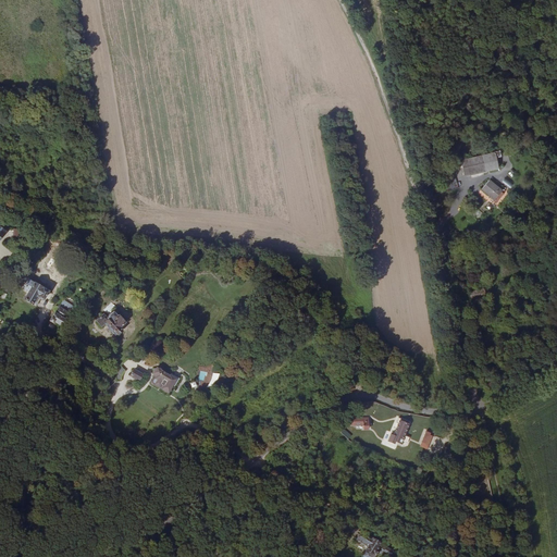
[(485,173),(481,156),(460,161),(465,177),(485,173)]
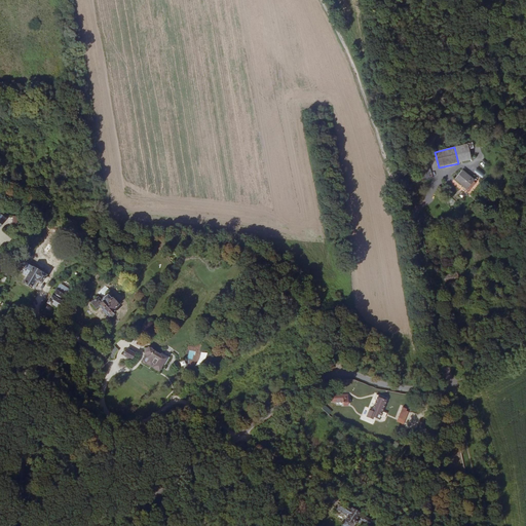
[(419,164),(423,179),(431,177),(427,161),(419,164)]
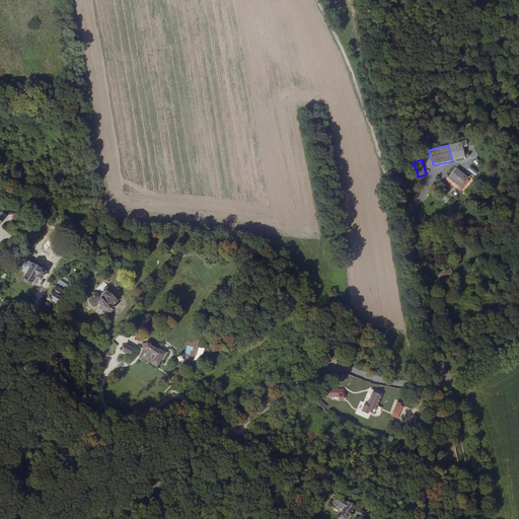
[(473,175),(476,172),(469,165),(466,168),(473,175)]
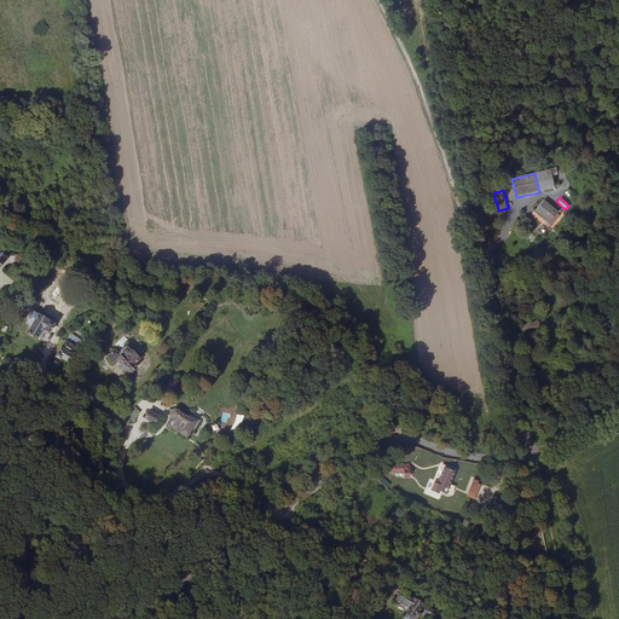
[(536,212),(550,223),(559,213),(544,201),(536,212)]
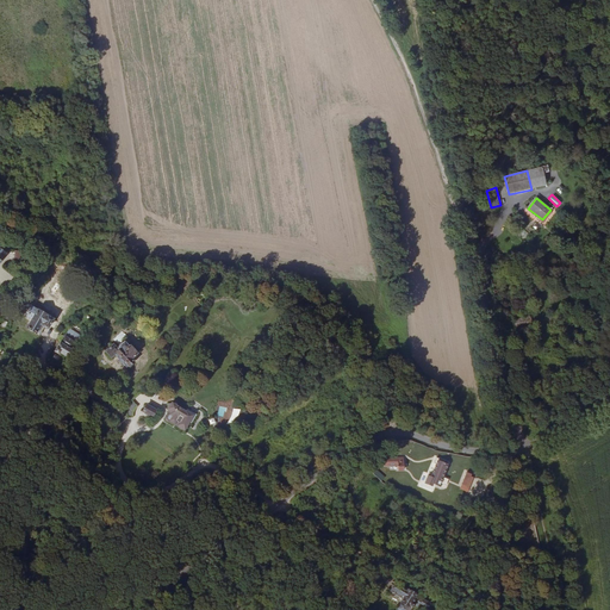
[(47,329),(53,319),(32,307),(32,309),(30,307),(29,310),(30,311),(26,317),(32,321),(27,329),(37,334),(41,325),(44,328),(47,329)]
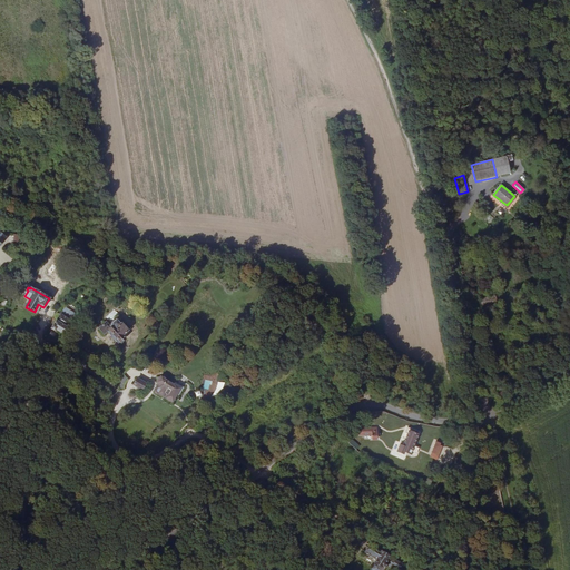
[(536,292),(537,297),(549,295),(548,288),(536,292)]
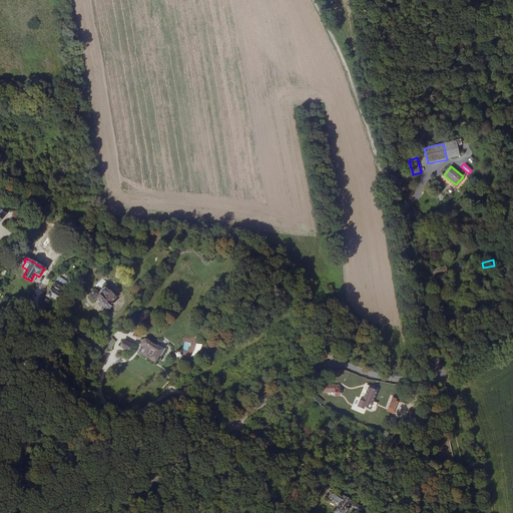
[(449,267),(431,271),(433,276),(450,272),(449,267)]
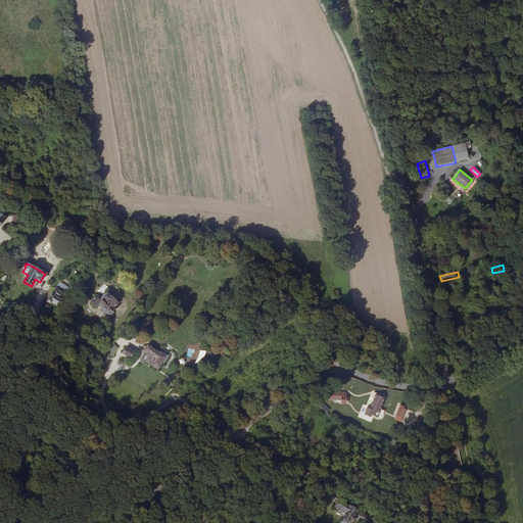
[(76,288),(73,285),(60,300),(56,305),(55,305),(59,308),(76,288)]
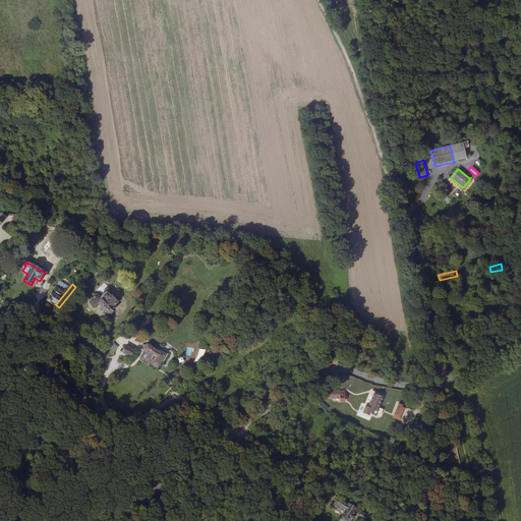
[(56,304),(60,299),(57,297),(61,292),(55,288),(52,293),(51,293),(46,300),(52,304),(53,302),(56,304)]
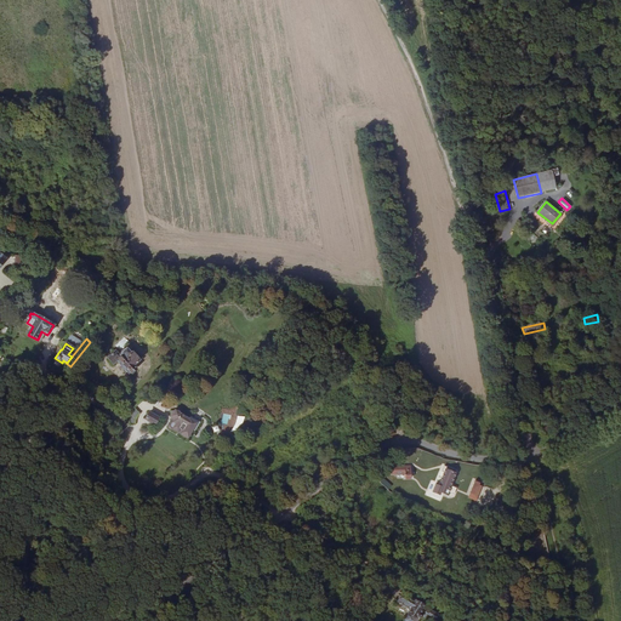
[(140,362),(126,348),(119,354),(118,353),(114,353),(109,357),(108,360),(112,363),(115,364),(118,360),(131,374),(136,369),(134,366),(140,362)]
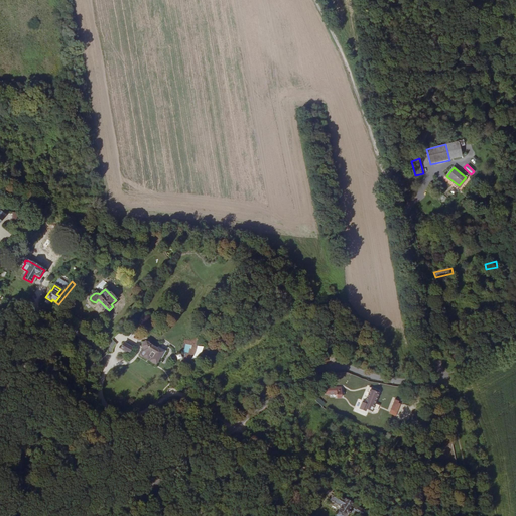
[(201,338),(204,336),(201,333),(190,320),(187,323),(201,338)]
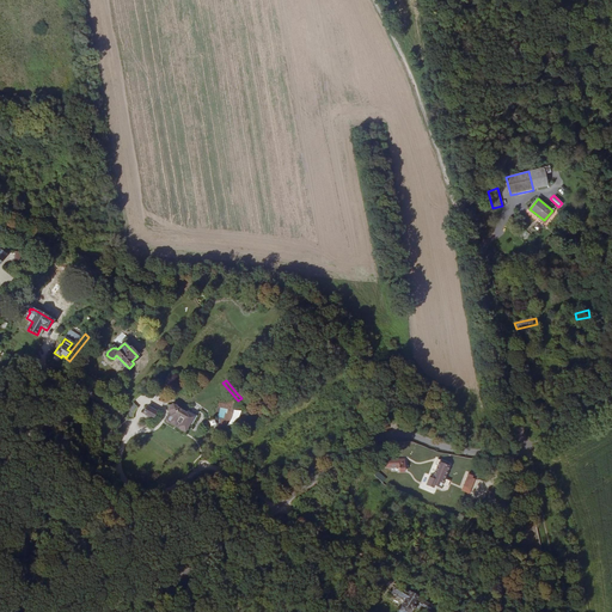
[(133,402),(128,409),(133,412),(138,407),(133,402)]
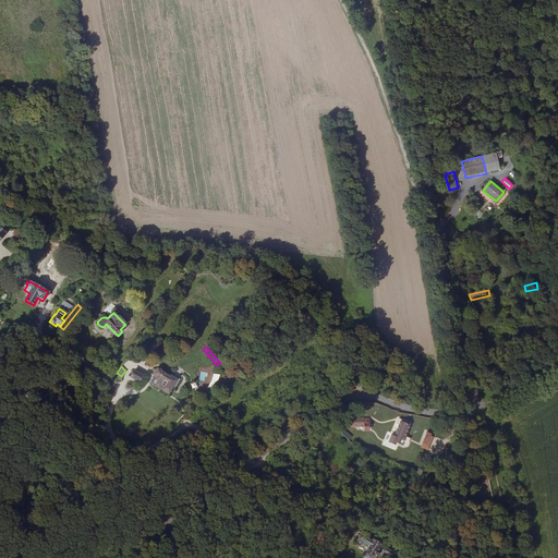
[(197,380),(209,383),(211,368),(201,366),(197,380)]
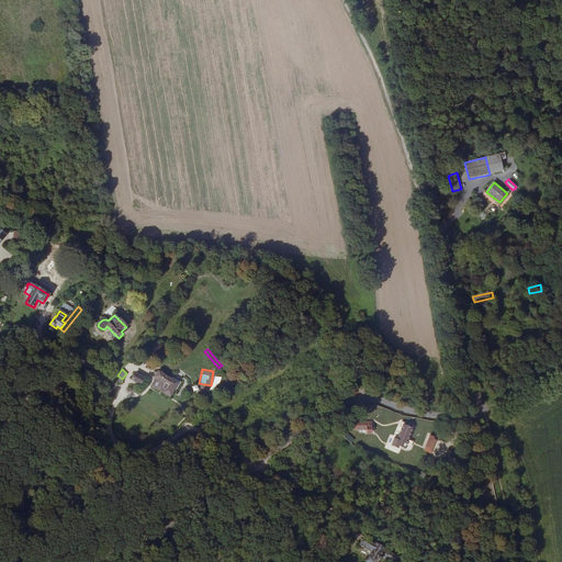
[(176,388),(178,383),(171,379),(171,380),(165,377),(165,375),(159,371),(155,378),(158,379),(154,385),(157,388),(156,389),(160,391),(161,391),(167,394),(170,396),(176,388)]
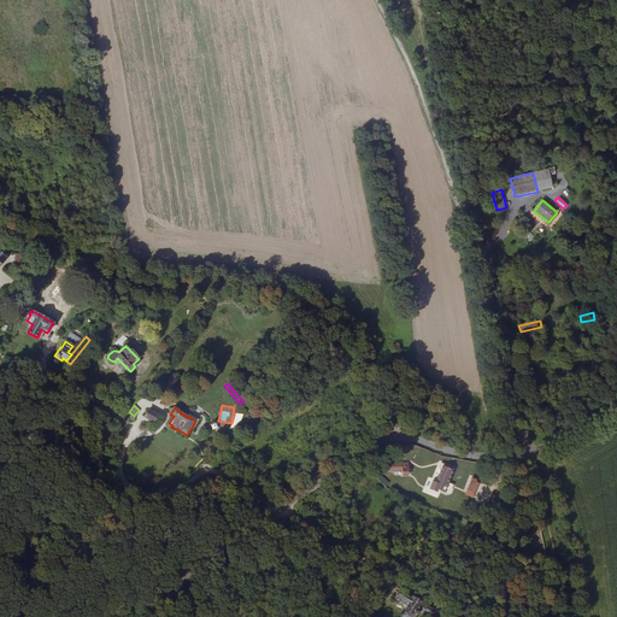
[(148,411),(145,416),(154,422),(157,416),(148,411)]
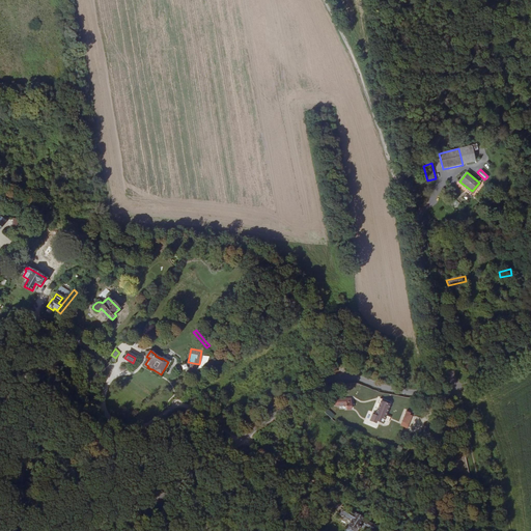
[(187,383),(170,372),(166,378),(172,381),(171,382),(178,386),(178,385),(184,388),(187,383)]
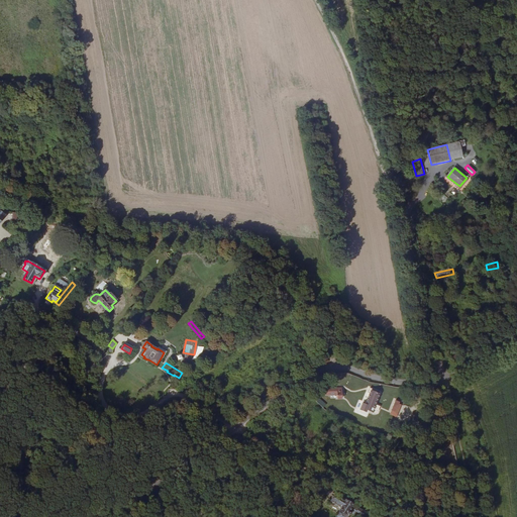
[(148,371),(163,380),(164,377),(149,368),(148,371)]
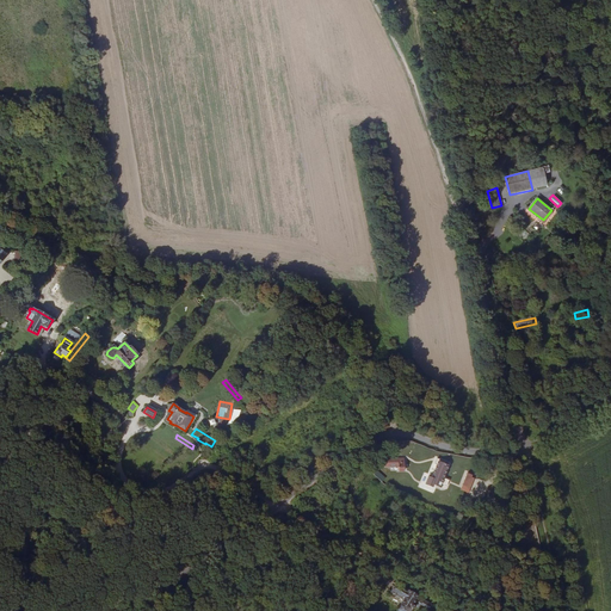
[(448,467),(438,462),(432,479),(442,482),(448,467)]
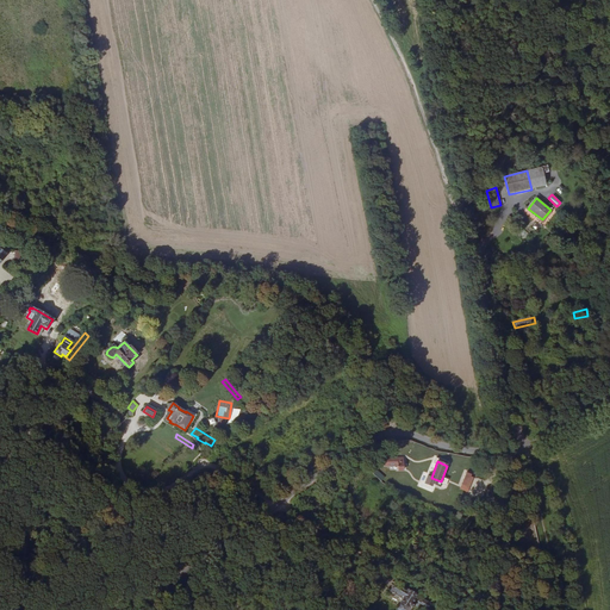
[(352,526),(348,531),(362,541),(363,541),(365,542),(366,541),(367,541),(367,540),(368,539),(368,537),(368,536),(367,536),(366,535),(365,535),(352,526)]
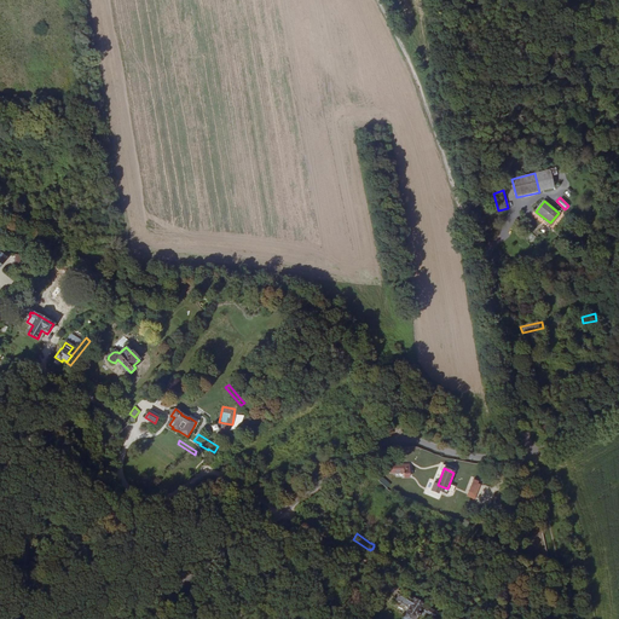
[(435,615),(437,612),(401,591),(397,600),(410,607),(408,611),(414,614),(416,615),(417,615),(418,615),(420,615),(421,614),(423,615),(426,612),(433,615),(433,614),(435,615)]
